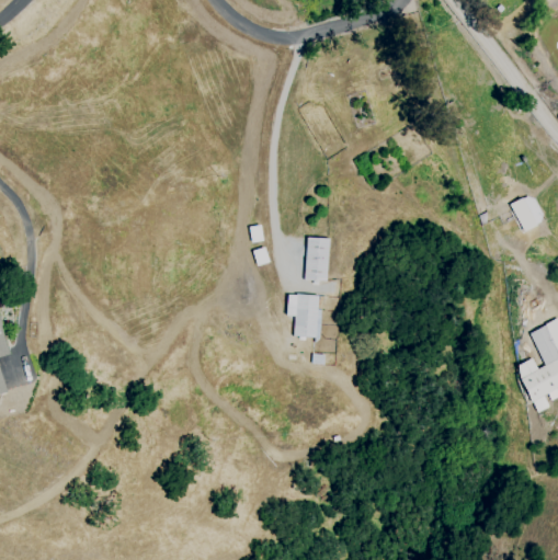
[(546,220),(535,194),(512,203),(523,230),(546,220)]
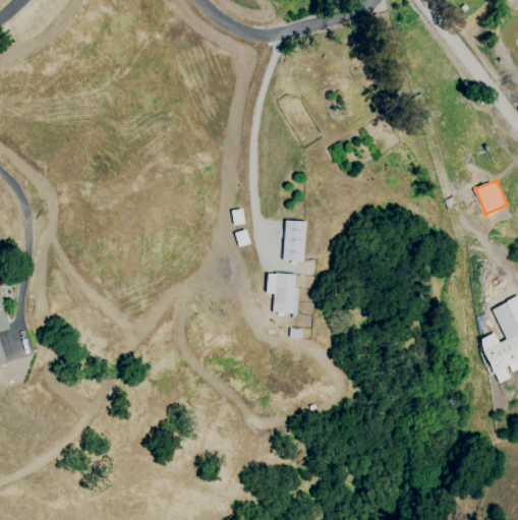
[(284,260),(304,261),(306,221),(285,220),(284,260)]
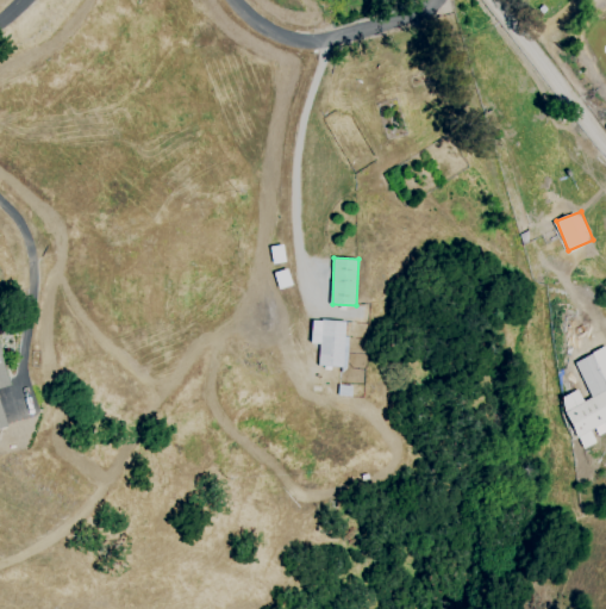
[(320,366),(348,367),(349,322),(313,321),(312,342),(322,342),(320,366)]
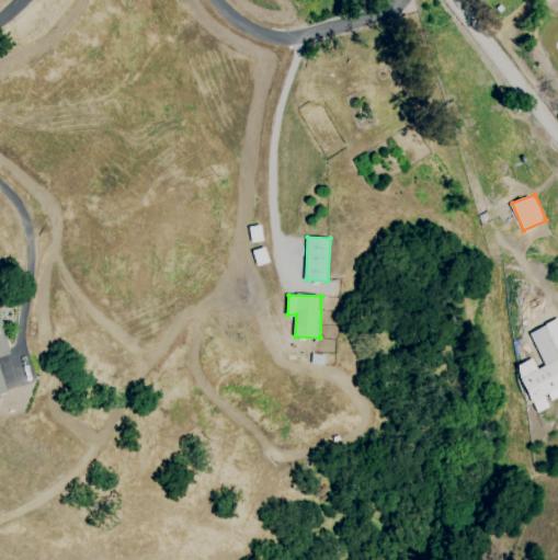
[(0,313),(12,353),(0,356),(0,361),(10,391),(0,393),(0,313)]
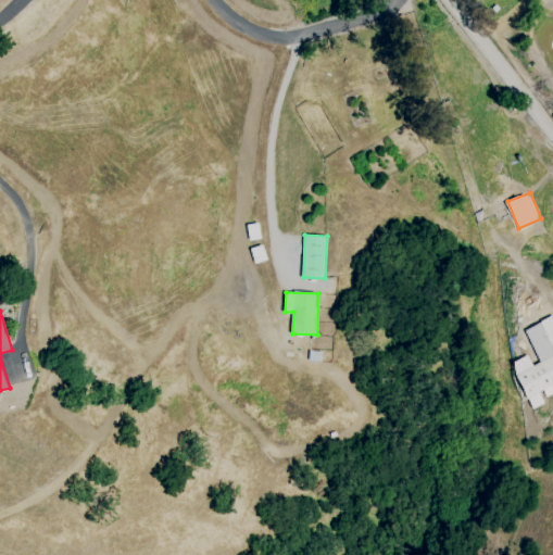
[(526,328),(541,362),(533,365),(529,354),(512,362),(532,410),(547,403),(540,390),(552,385),(552,316),(526,328)]
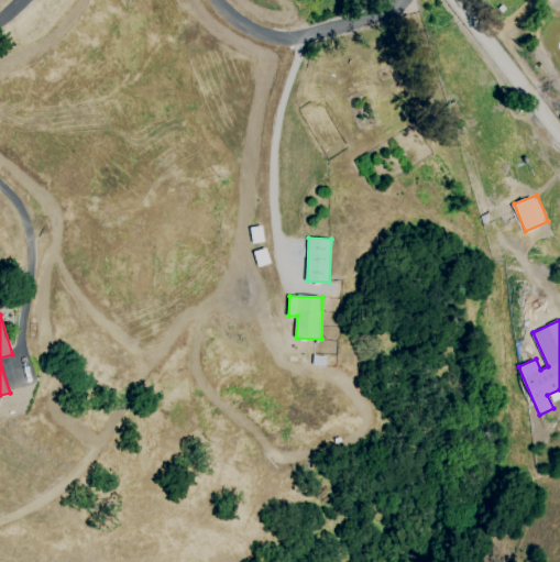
All buildings are outlined.
